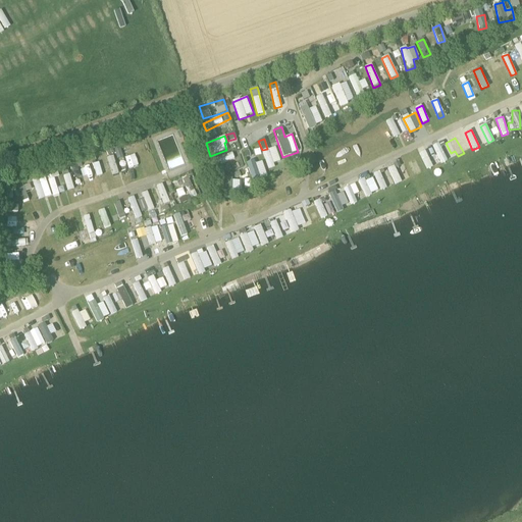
[(440,163),(447,161),(439,143),(433,145),(440,163)]
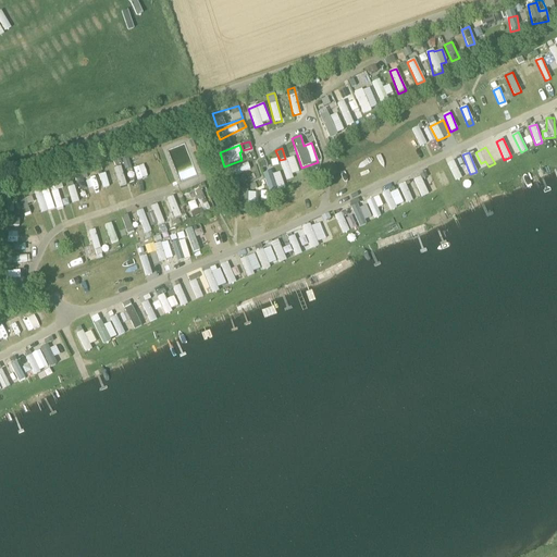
[(118,182),(115,168),(122,166),(123,170),(132,169),(130,157),(110,160),(114,182),(118,182)]
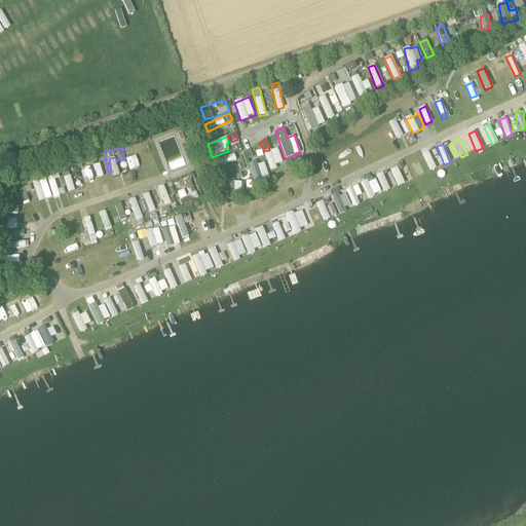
[(270,172),(276,168),(275,164),(282,162),(276,148),(263,152),(270,172)]
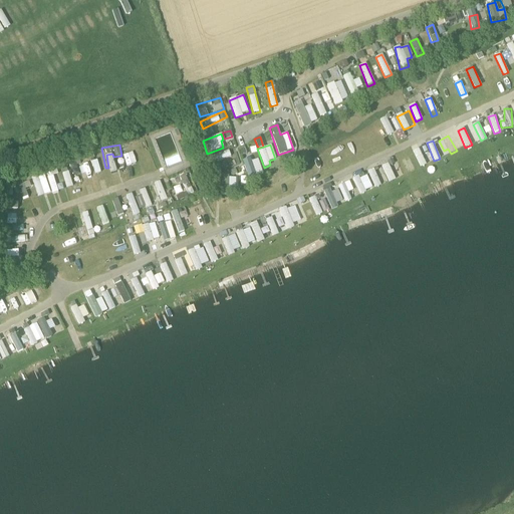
[(421,167),(426,164),(419,148),(413,151),(421,167)]
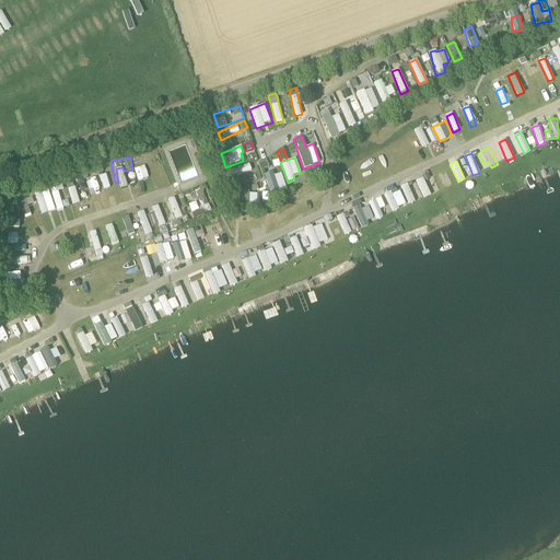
[(269,168),(267,162),(260,164),(263,171),(269,168)]
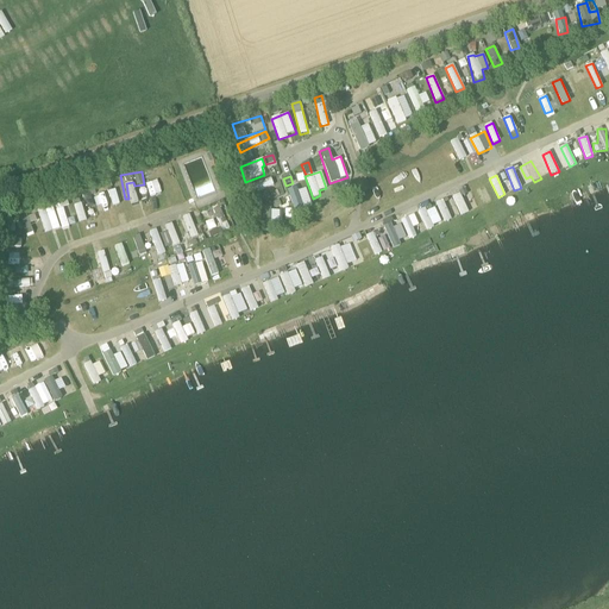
[(270,179),(251,187),(253,193),(272,186),(270,179)]
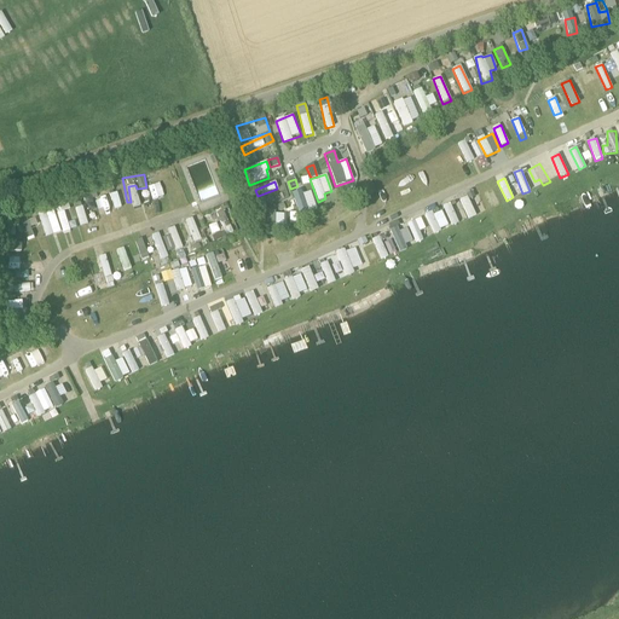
[(133,213),(140,212),(137,185),(129,186),(133,213)]
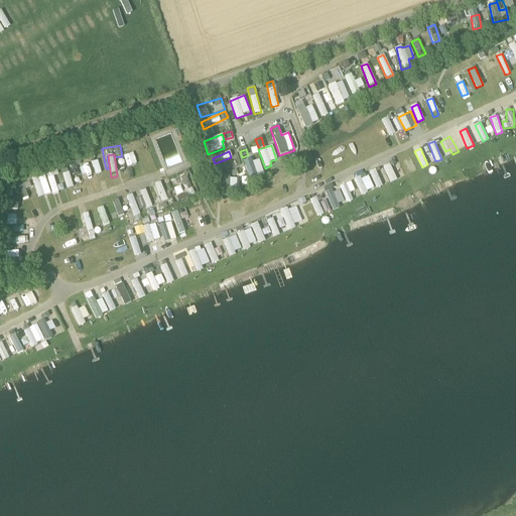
[(247,178),(263,175),(260,158),(244,161),(247,178)]
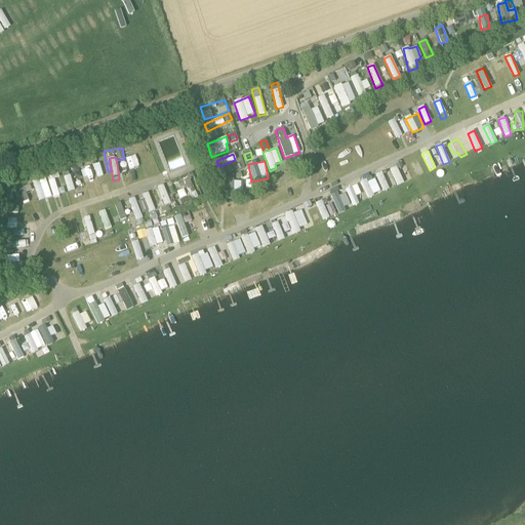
[(94,165),(97,177),(104,176),(99,163),(94,165)]
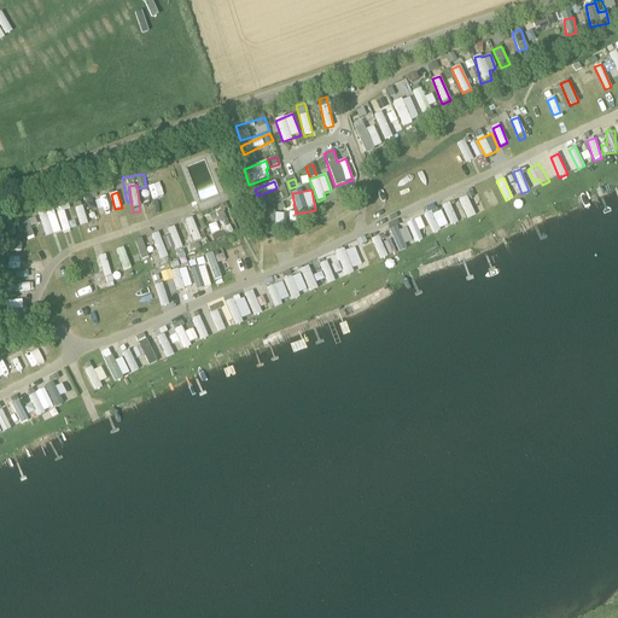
[(467,196),(459,199),(467,219),(476,215),(467,196)]
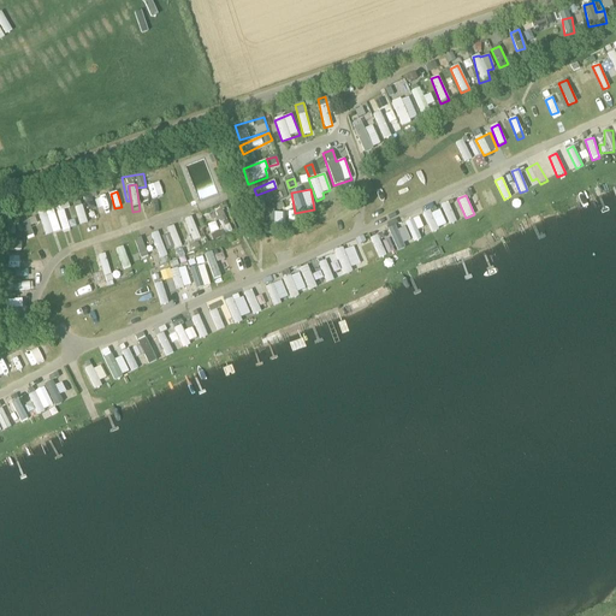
[(142,203),(146,214),(157,211),(153,201),(142,203)]
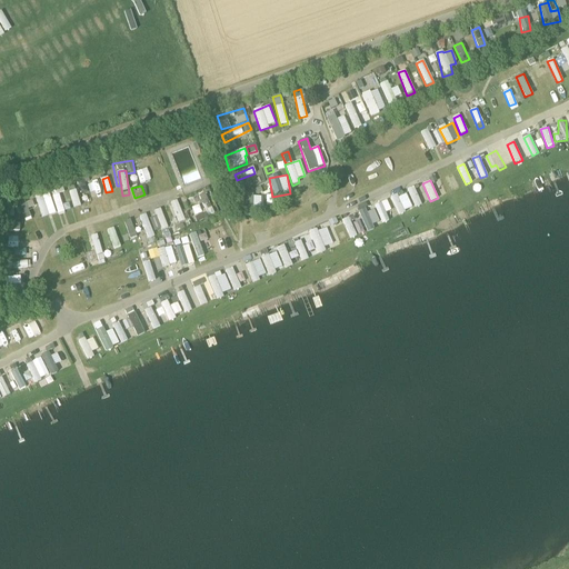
[(72,208),(80,207),(77,187),(70,187),(72,208)]
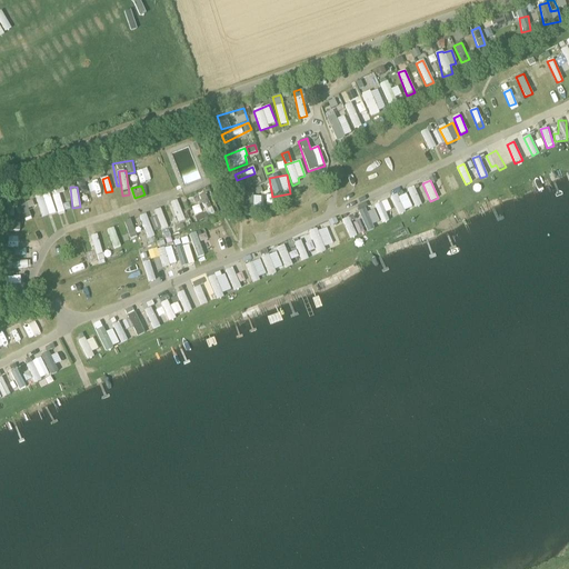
[(413,187),(407,190),(416,208),(422,205),(413,187)]
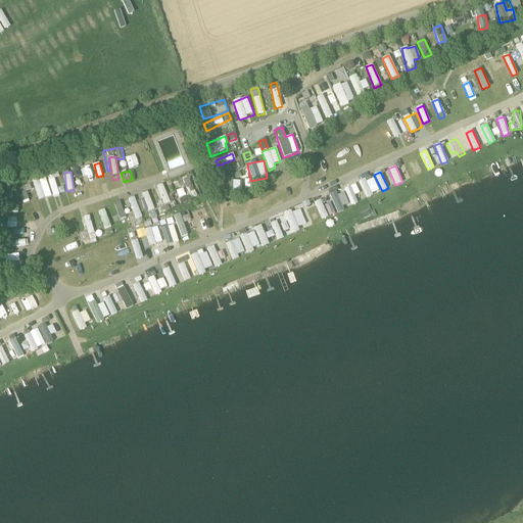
[(64,194),(63,186),(57,187),(55,176),(49,177),(52,196),(64,194)]
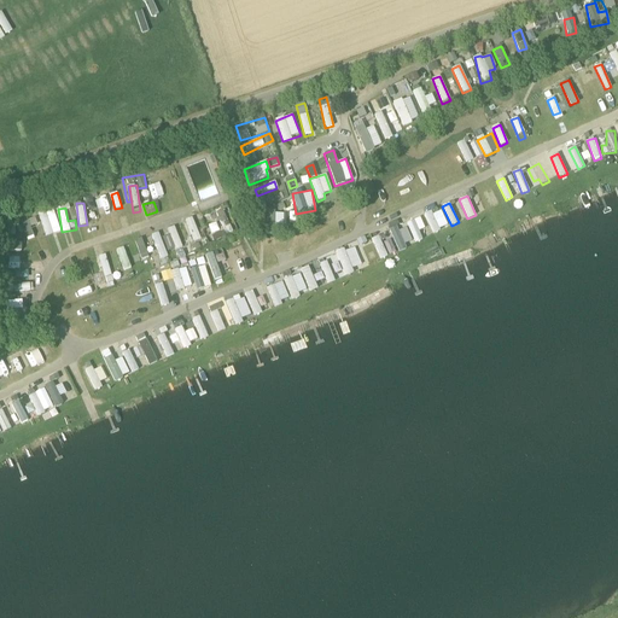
[(432,233),(448,227),(443,211),(433,215),(432,211),(425,213),(432,233)]
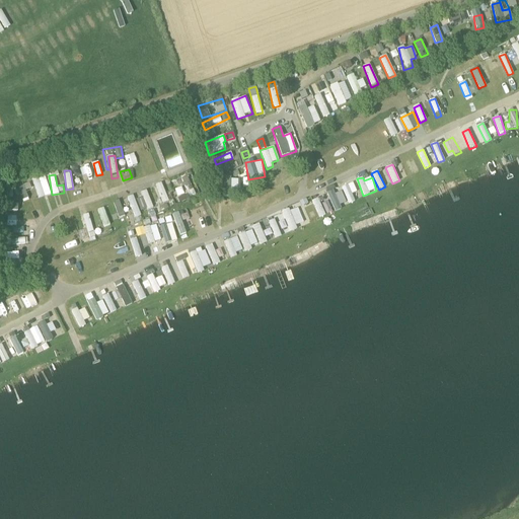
[(239,179),(230,179),(230,194),(239,194),(239,179)]
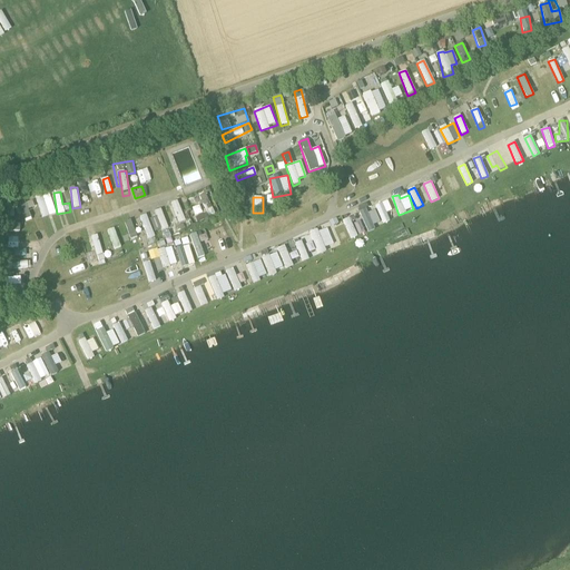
[(375,205),(381,224),(395,219),(390,200),(375,205)]
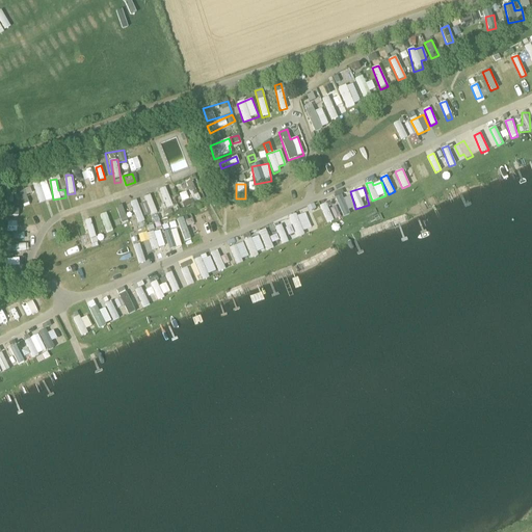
[(166,188),(159,190),(167,210),(174,207),(166,188)]
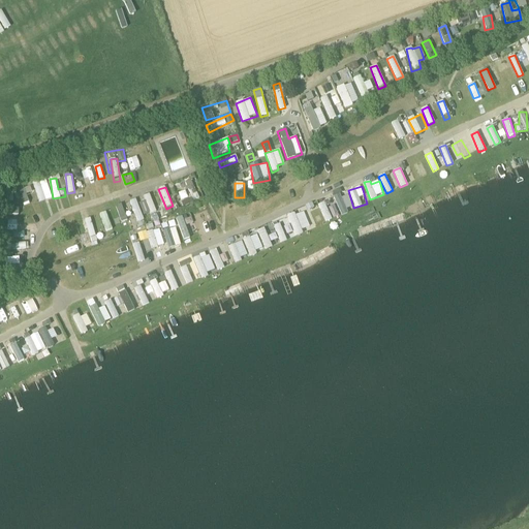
[(151,194),(145,195),(150,214),(156,212),(151,194)]
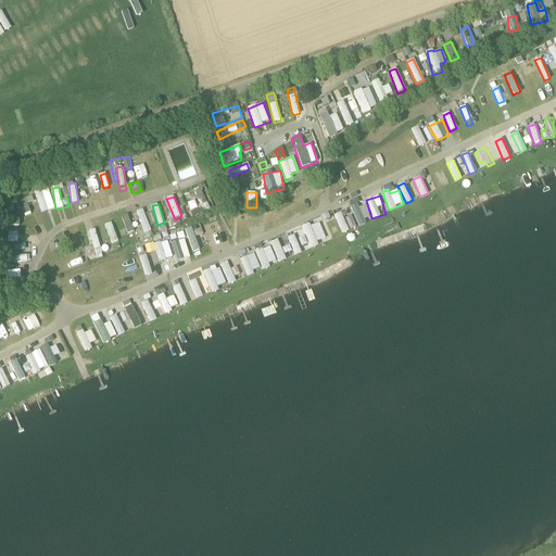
[(351,206),(358,227),(366,225),(364,219),(370,217),(366,205),(358,207),(357,204),(351,206)]
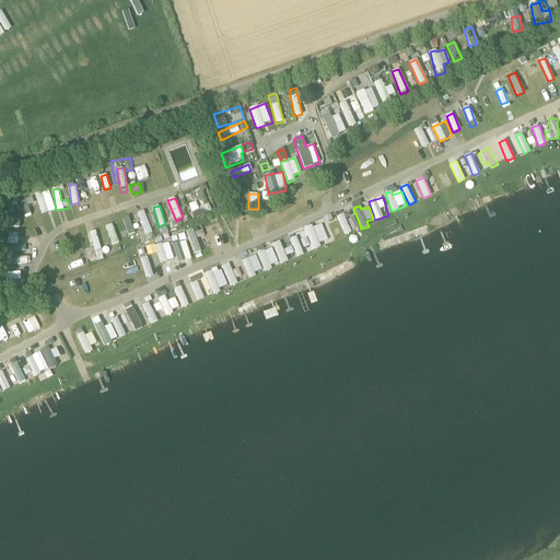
[(143,211),(137,213),(146,235),(152,232),(143,211)]
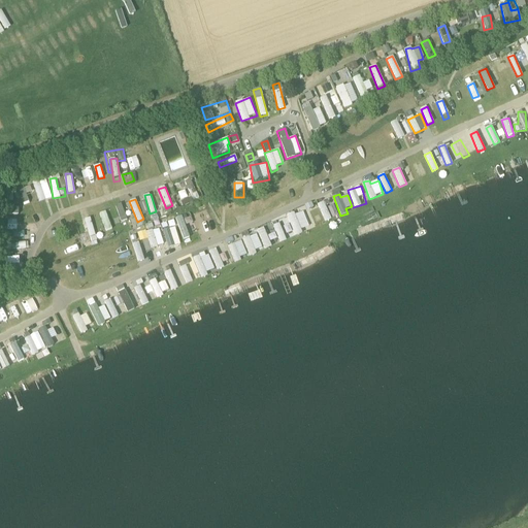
[(324,202),(318,205),(325,222),(331,219),(324,202)]
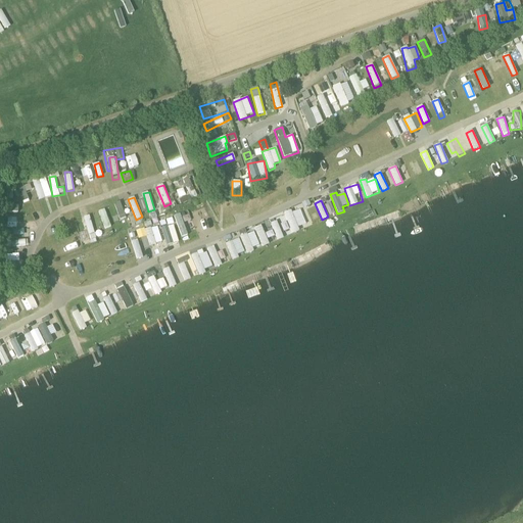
[(122,205),(115,208),(123,225),(129,222),(122,205)]
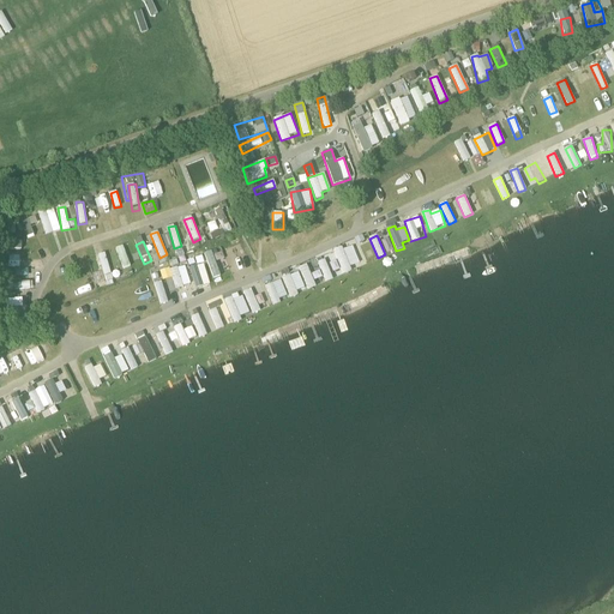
[(238,271),(233,253),(241,252),(240,245),(224,248),(230,274),(238,271)]
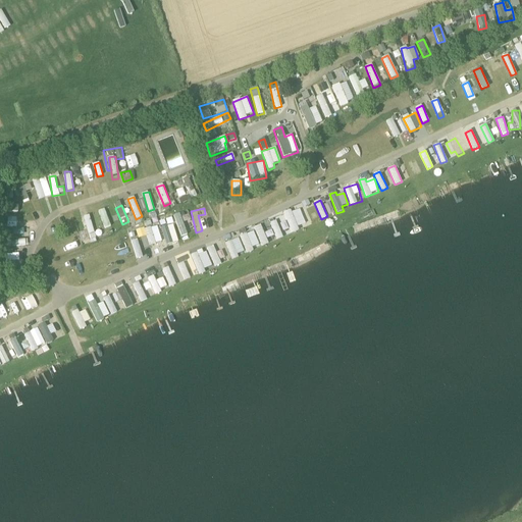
[(299,230),(298,226),(305,224),(300,208),(283,213),(291,233),(299,230)]
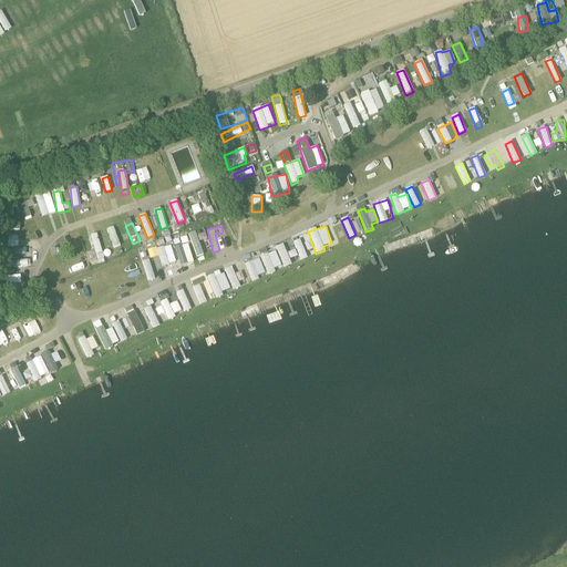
[(197,258),(204,256),(196,233),(181,237),(183,245),(192,243),(197,258)]
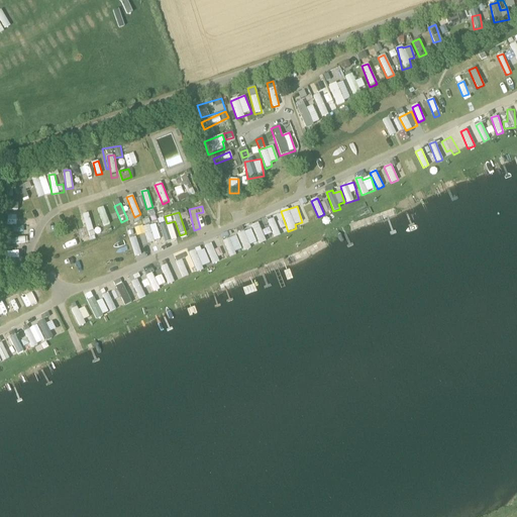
[(89,213),(83,215),(90,240),(96,238),(89,213)]
